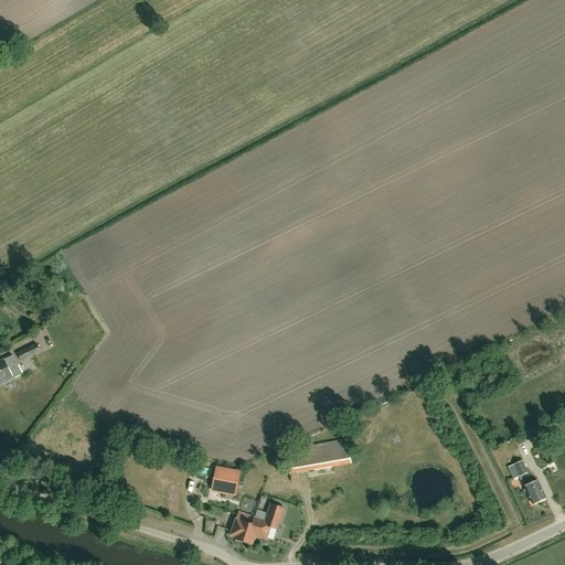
[(17,353),(20,361),(40,351),(36,344),(17,353)]
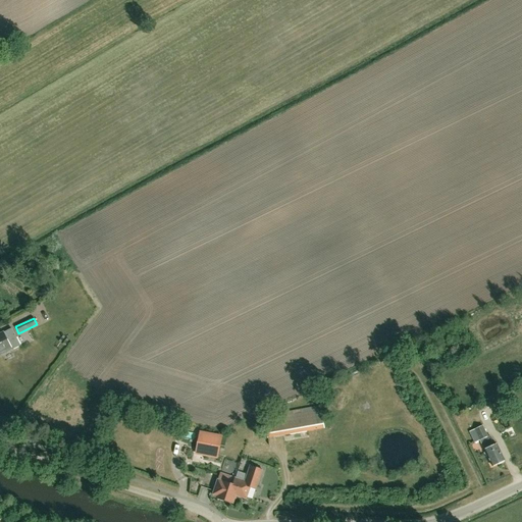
[(0,352),(1,352),(2,354),(11,349),(11,350),(20,346),(11,328),(3,332),(0,333),(0,352)]
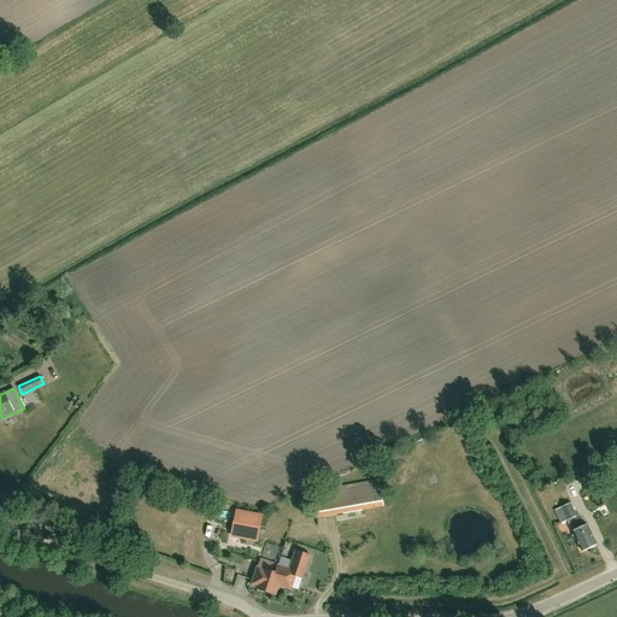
[(597,480),(610,475),(604,464),(592,470),(597,480)]
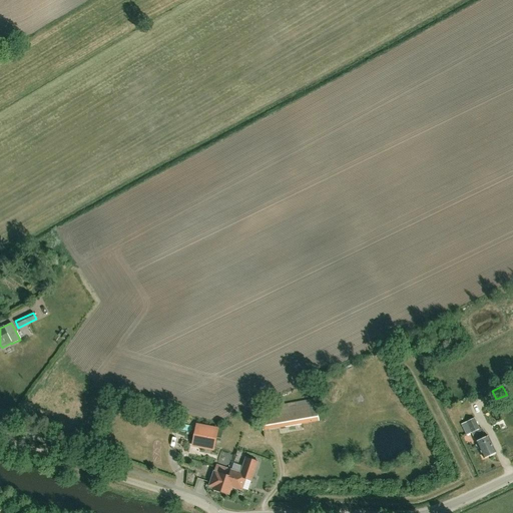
[(304,424),(309,423),(306,406),(259,413),(262,432),(304,424)]
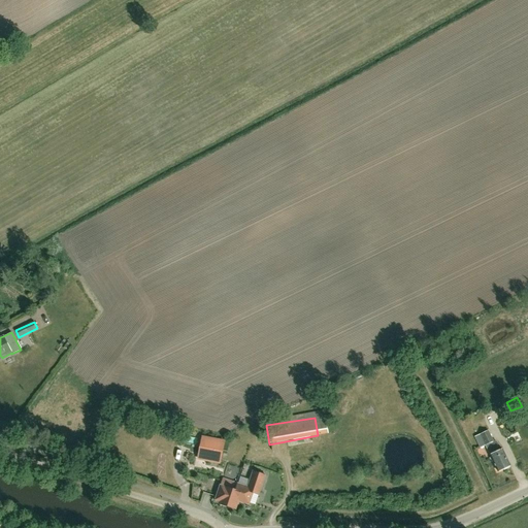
[(510,466),(502,449),(495,453),(490,442),(493,441),(488,430),(474,436),(480,448),(485,446),(497,472),(510,466)]
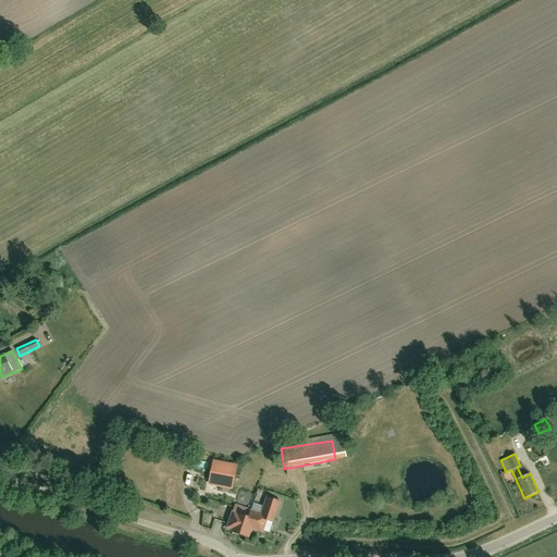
[(208,483),(219,484),(233,487),(237,462),(212,458),(208,483)]
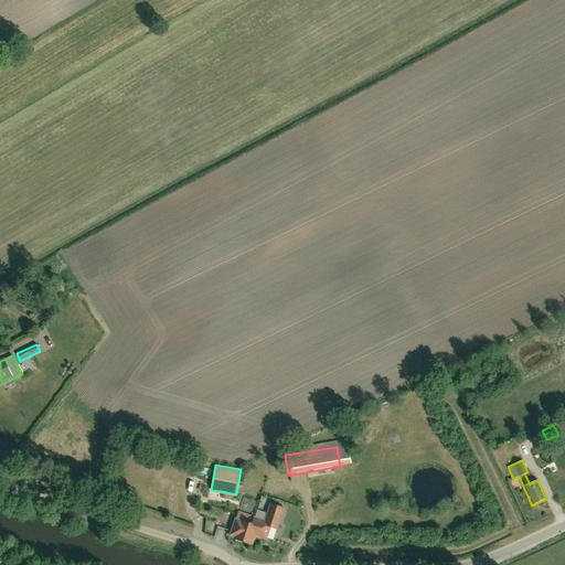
[(270,526),(277,529),(284,508),(270,503),(265,521),(254,516),(252,524),(235,519),(231,535),(235,536),(234,539),(253,544),(255,535),(267,540),(270,526)]
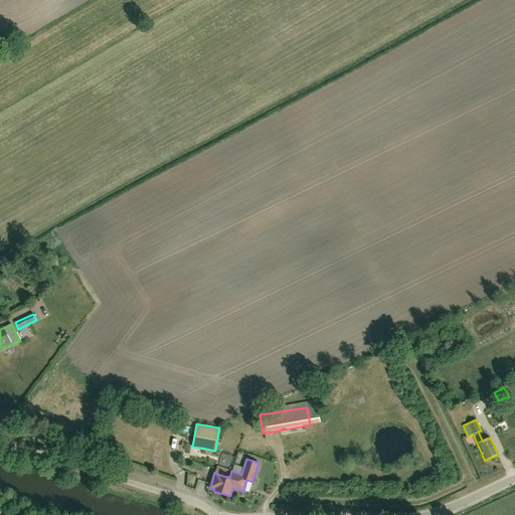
All buildings are outlined.
